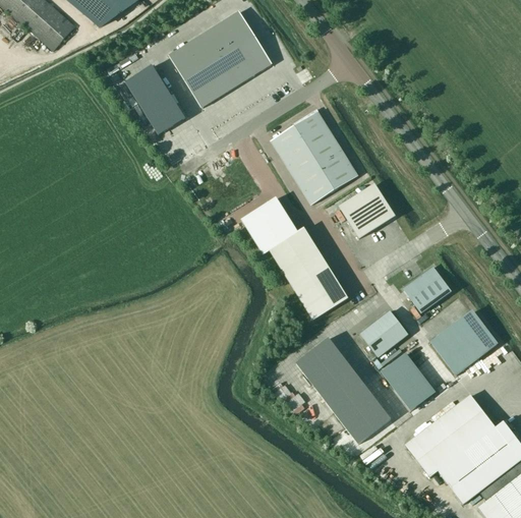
[(0,0),(0,3),(53,50),(75,25),(46,0),(0,0)]
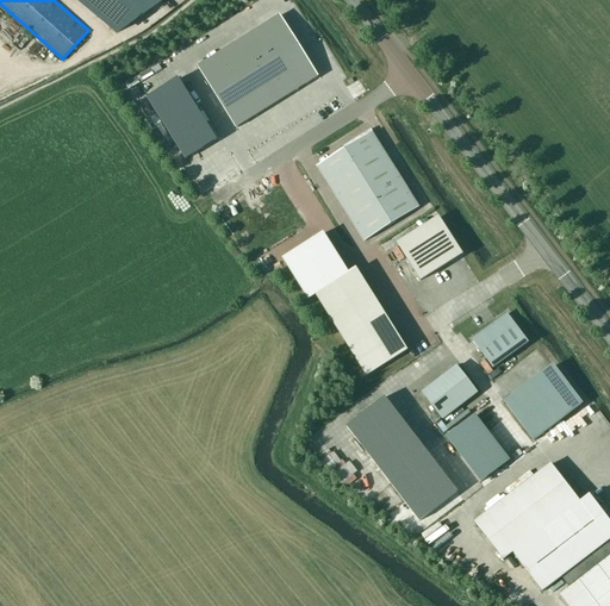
[(75,0),(112,32),(157,0),(75,0)]
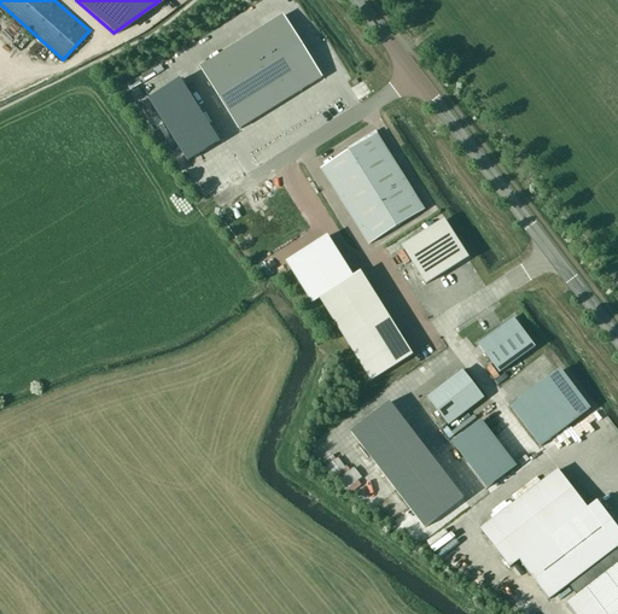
[(200,64),(239,127),(321,75),(283,12),(200,64)]
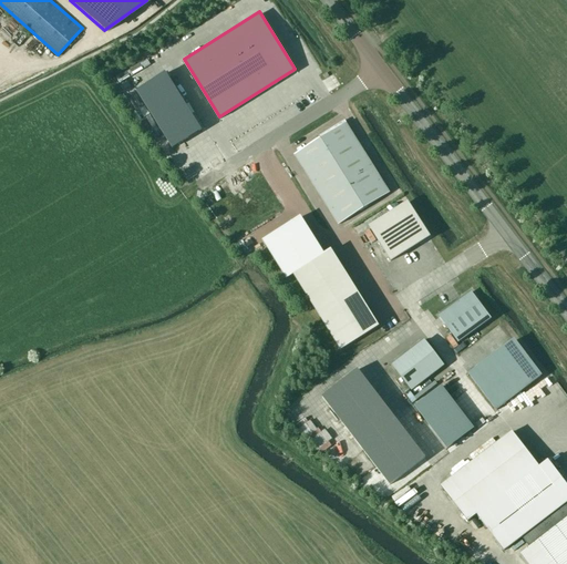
[(165,70),(136,89),(172,145),(200,127),(165,70)]
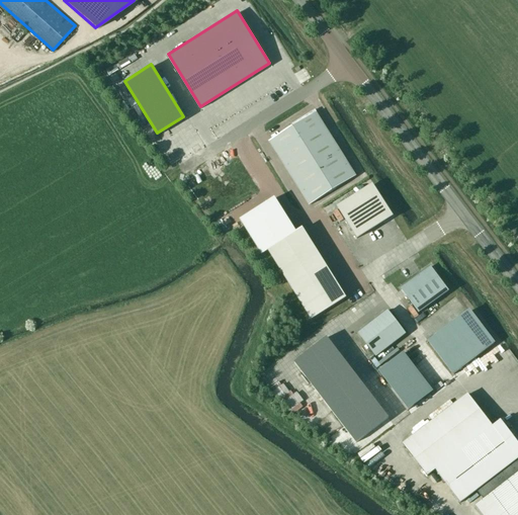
[(326,124),(315,106),(297,117),(298,120),(270,138),(311,201),(354,175),(323,125),(326,124)]
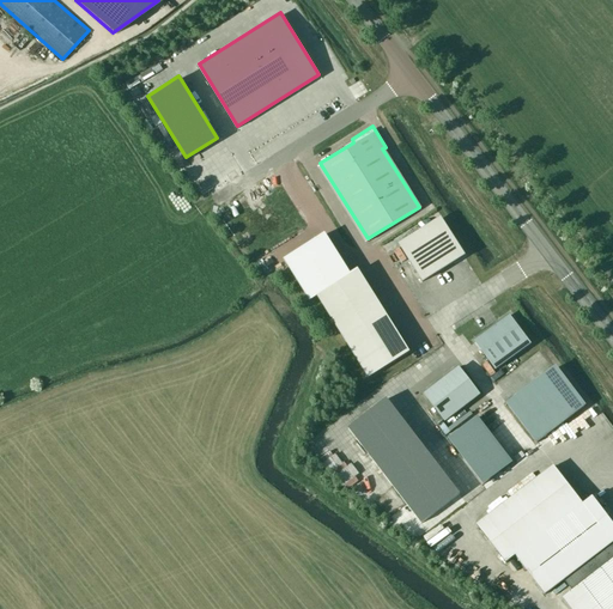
[(441,215),(400,242),(423,279),(463,253),(441,215)]
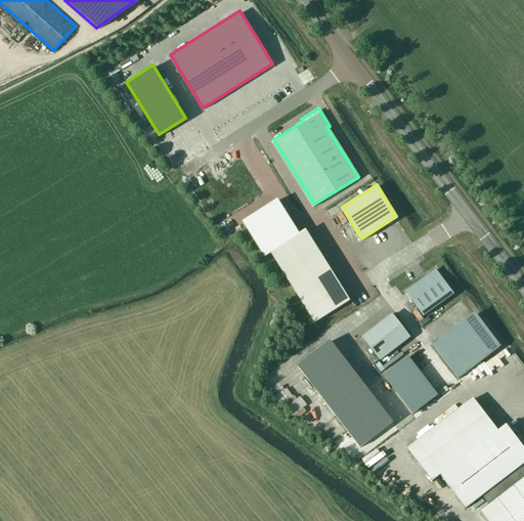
[(299,232),(277,198),(243,219),(264,255),(271,251),(314,320),(349,299),(306,228),(299,232)]
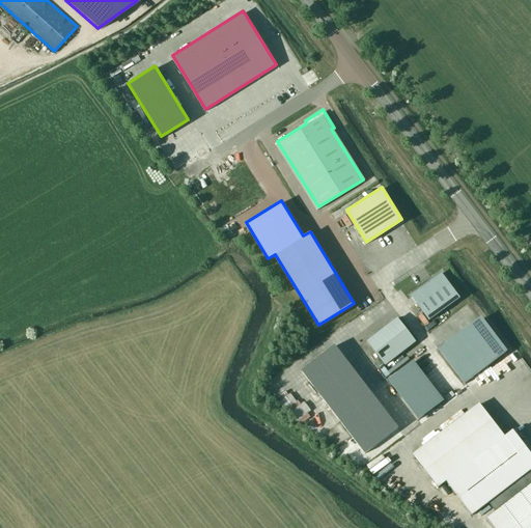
[(428,318),(459,296),(441,271),(411,293),(428,318)]
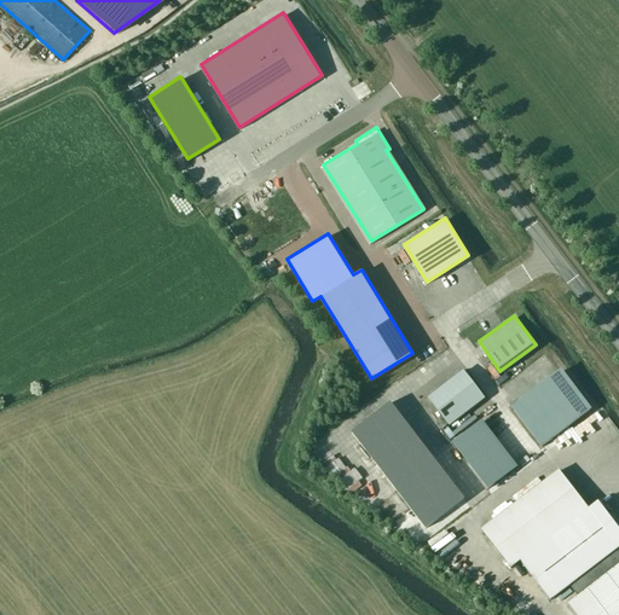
[(510,404),(542,445),(591,407),(560,366),(510,404)]
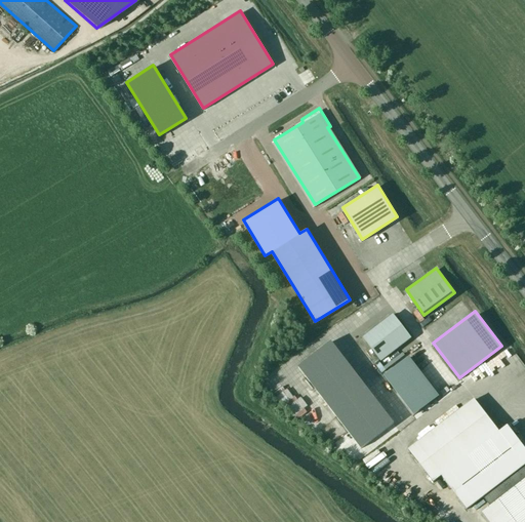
[(380,358),(410,335),(393,313),(363,335),(380,358)]
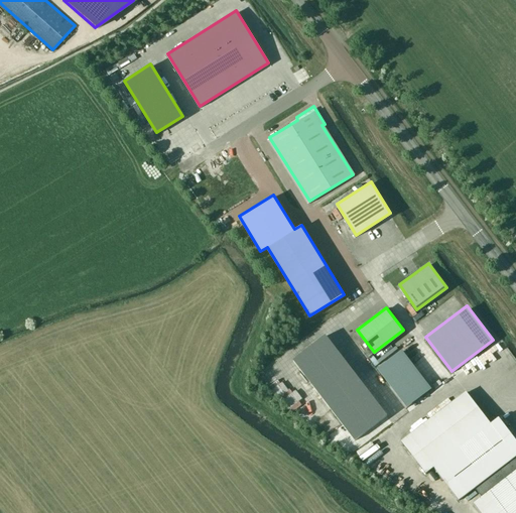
[(327,331),(340,326),(336,316),(324,323),(327,331)]
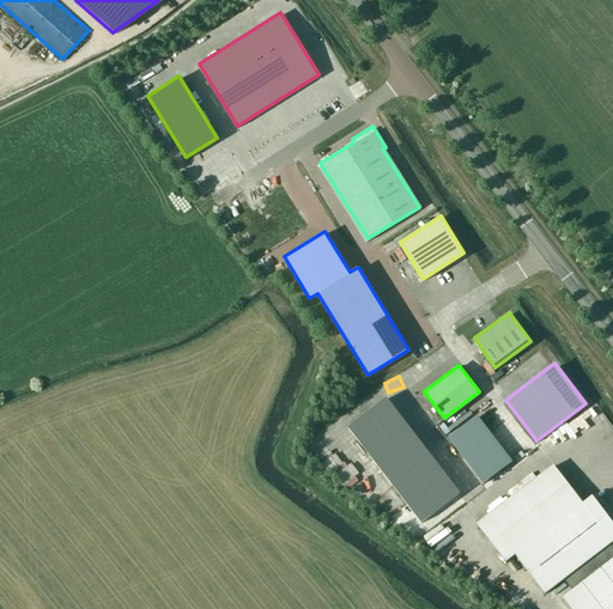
[(389,394),(351,424),(424,518),(462,489),(389,394)]
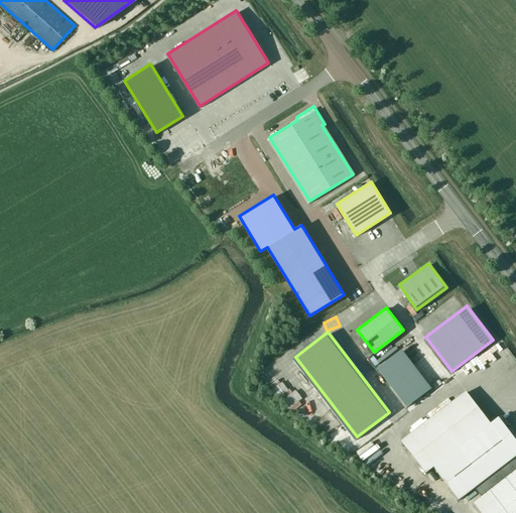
[(377,368),(406,405),(430,387),(402,349),(377,368)]
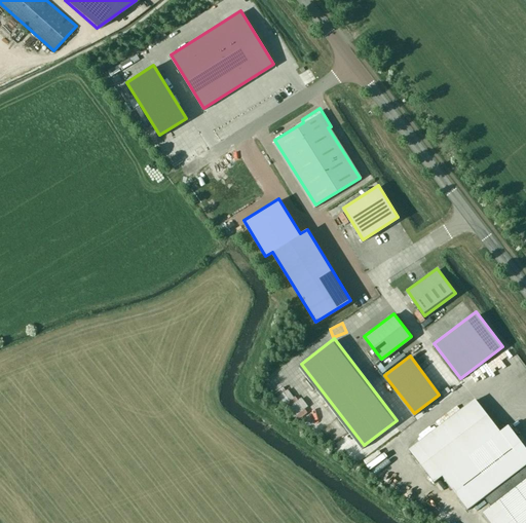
[(467,508),(484,495),(491,505),(483,511),(491,522),(525,522),(525,464),(525,463),(525,462),(525,448),(508,424),(499,431),(475,398),(409,448),(434,481),(442,475),(467,508)]
